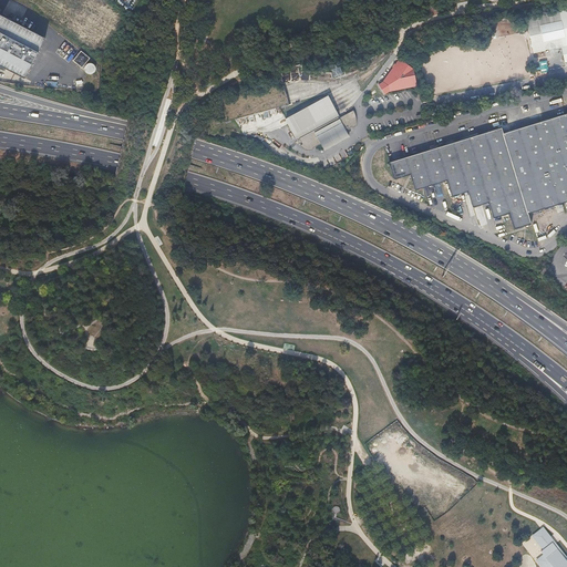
[(566,10),(527,20),(534,52),(562,47),(565,62),(566,61),(566,10)]
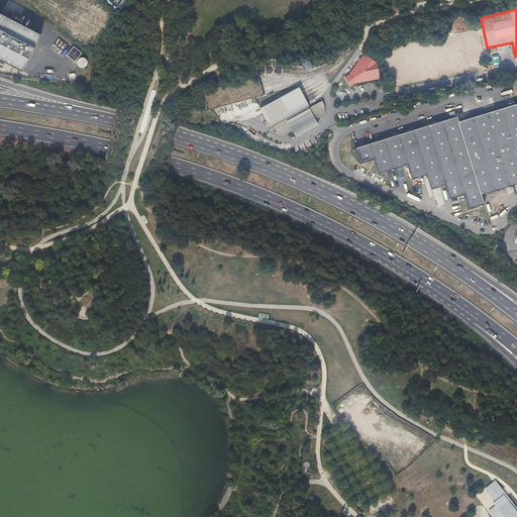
[(0,59),(24,72),(42,35),(0,13),(0,59)]
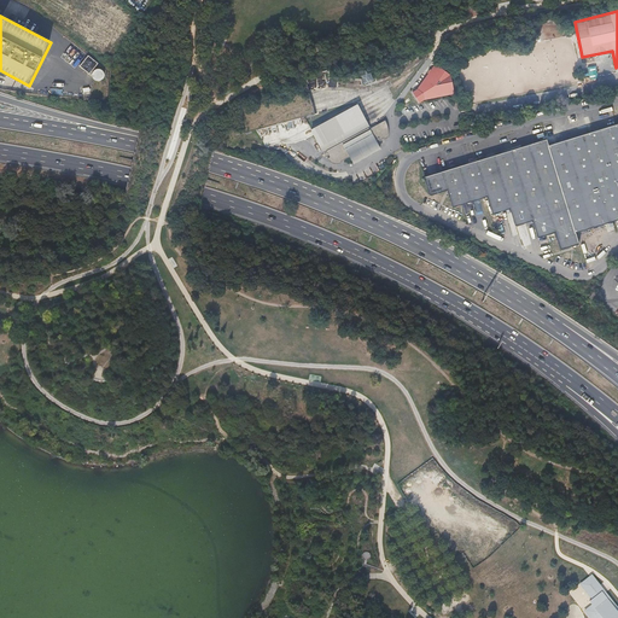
[(87,56),(79,65),(98,82),(104,75),(94,66),(97,64),(87,56)]
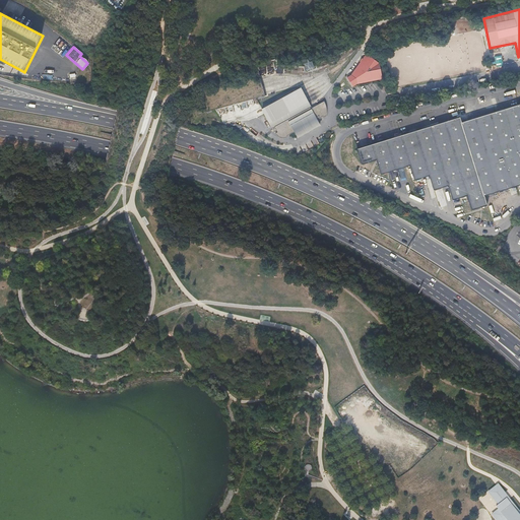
[(350,75),(347,78),(352,86),(356,84),(382,79),(379,64),(378,63),(366,55),(350,75)]
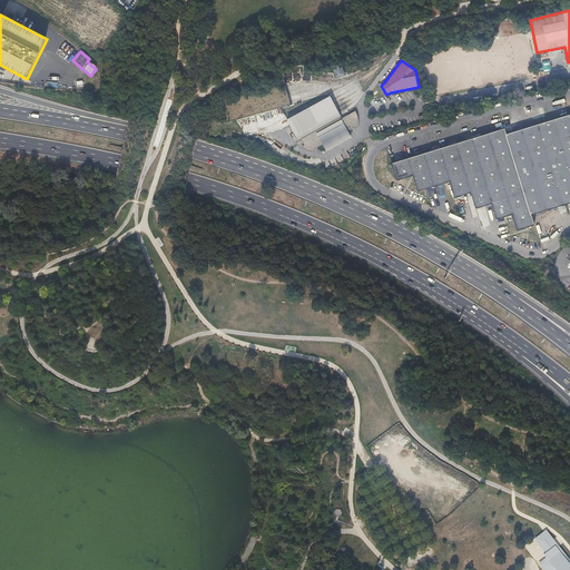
[(341,119),(340,117),(338,118),(301,139),(304,145),(302,146),(303,148),(304,149),(305,150),(306,150),(308,151),(310,151),(312,151),(313,151),(315,150),(314,149),(323,145),(326,150),(351,137),(347,131),(354,127),(354,128),(357,127),(357,125),(359,123),(359,121),(357,119),(357,117),(356,115),(356,112),(355,111),(341,119)]
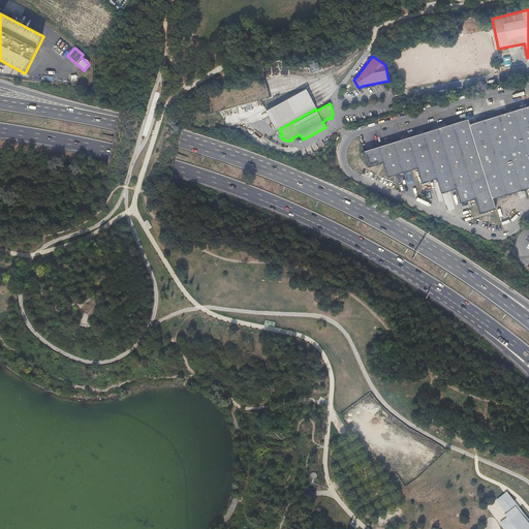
[(493,200),(517,192),(528,188),(528,163),(527,157),(528,156),(528,105),(469,124),(467,118),(363,151),(362,151),(368,167),(382,163),(382,164),(387,178),(416,169),(422,184),(436,180),(441,194),(456,190),(461,205),(475,199),(480,215),(496,210),(494,206),(493,200)]
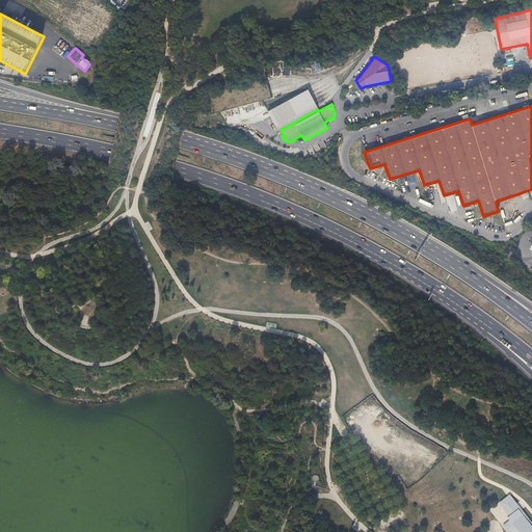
[(521,198),(520,193),(496,202),(497,207),(521,198)]
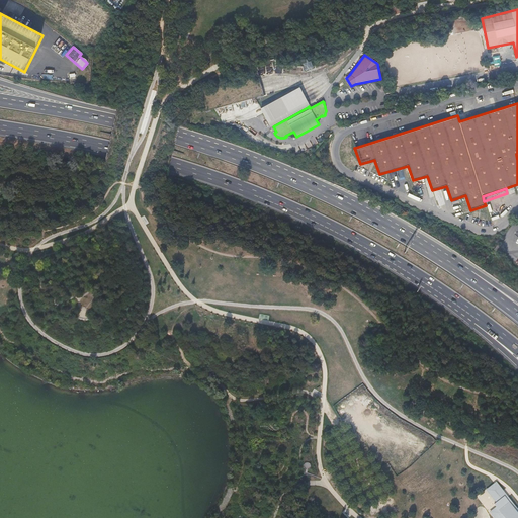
[(517,517),(517,508),(506,493),(496,482),(486,490),(496,503),(494,504),(496,507),(490,512),(494,517),(517,517)]
